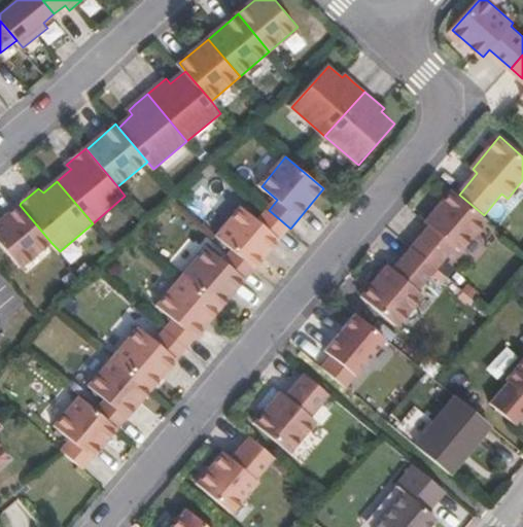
[(463,252),(489,220),(484,215),(459,195),(454,190),(428,222),(432,225),(414,249),(439,269),(457,247),(463,252)]
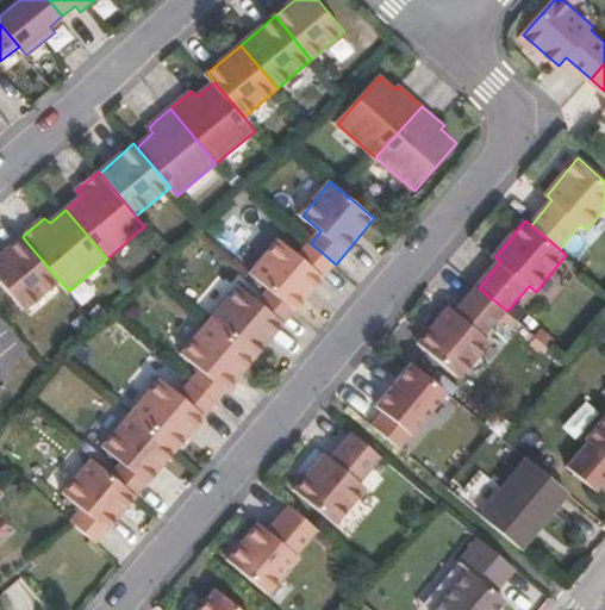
[(60,281),(23,237),(0,255),(0,278),(26,309),(60,281)]
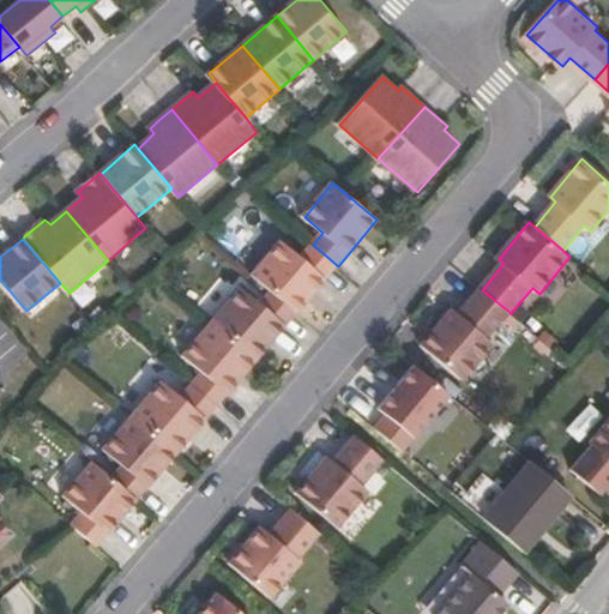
[(297,313),(338,266),(313,245),(302,258),(282,241),(253,276),(272,293),(297,313)]
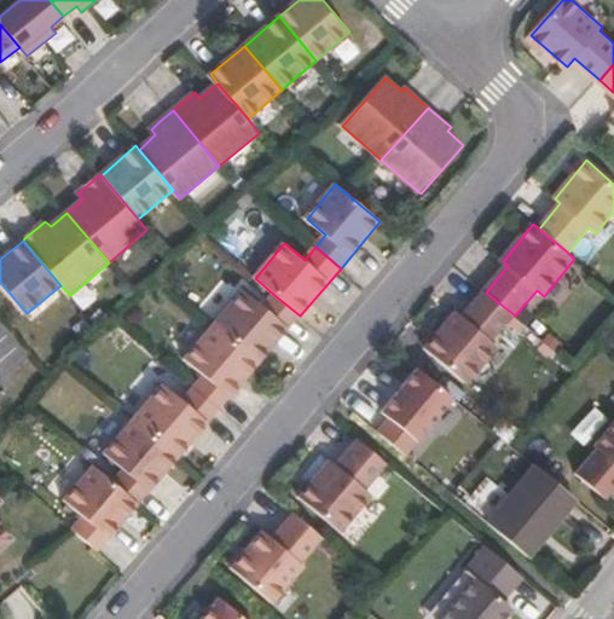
[(260,363),(300,316),(274,295),(264,307),(244,291),(215,325),(260,363)]
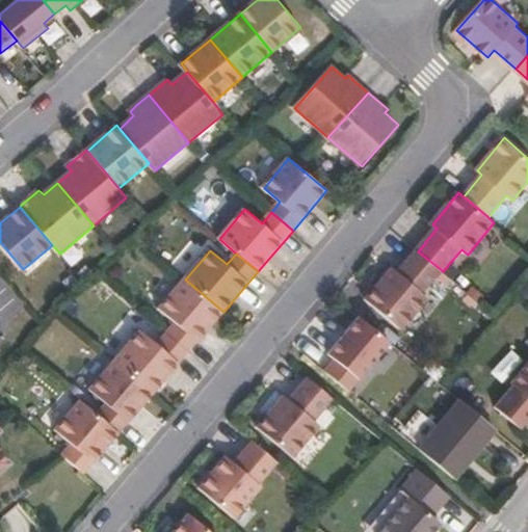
[(424,293),(443,271),(418,251),(400,272),(394,268),(368,299),(403,328),(430,298),(424,293)]
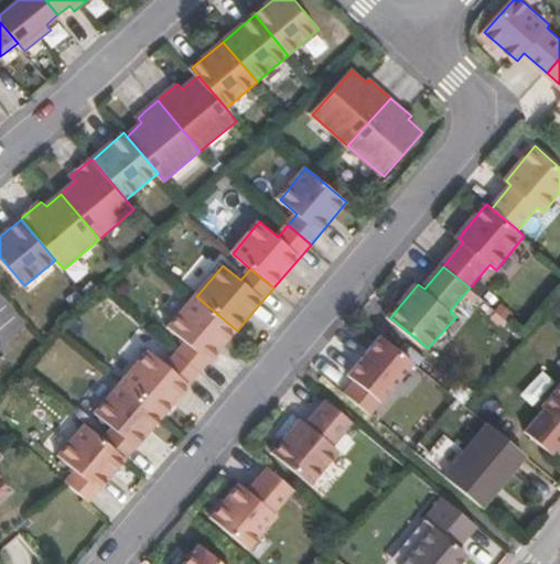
[(237,331),(196,296),(170,327),(186,343),(178,354),(201,373),(237,331)]
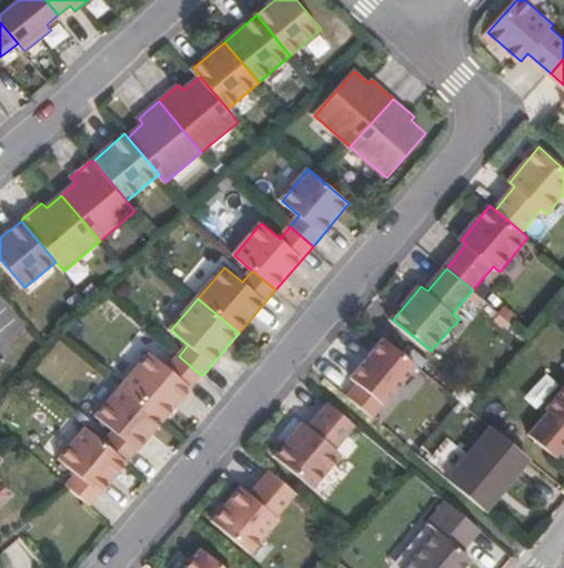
[(164,418),(202,376),(179,356),(168,368),(150,353),(123,384),(164,418)]
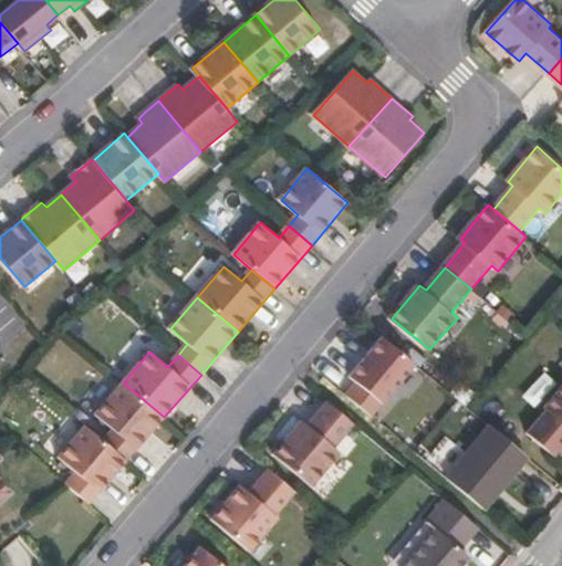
[(164,417),(123,383),(96,415),(114,430),(104,441),(126,461),(164,417)]
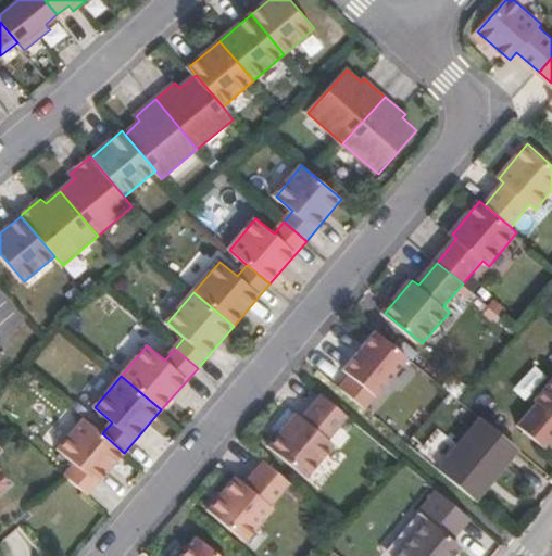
[(551,384),(539,401),(541,402),(522,426),(547,447),(551,441),(551,384)]
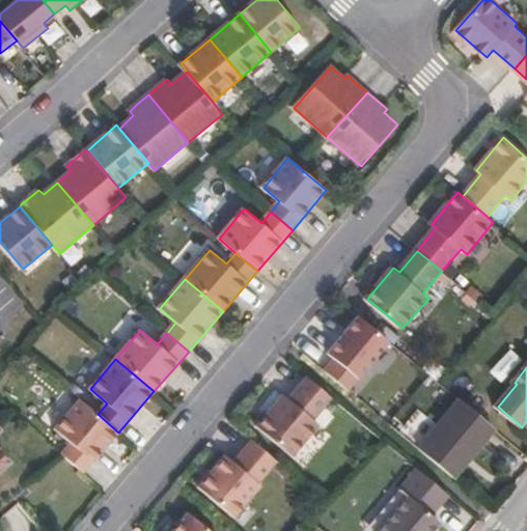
[(314,420),(333,397),(308,376),(289,399),(284,395),(258,426),(294,456),(321,424),(314,420)]
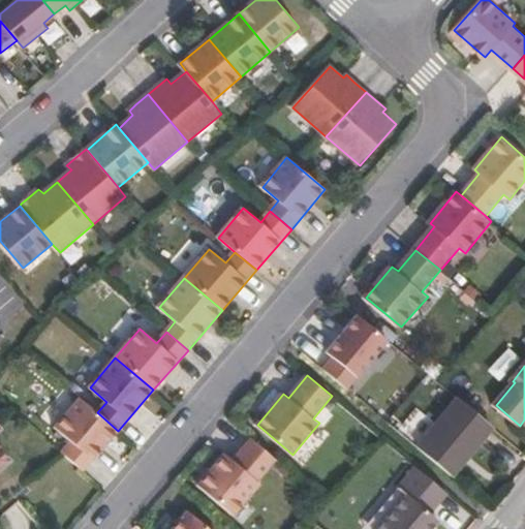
[(85,471),(118,431),(97,412),(81,398),(56,428),(72,441),(63,453),(85,471)]
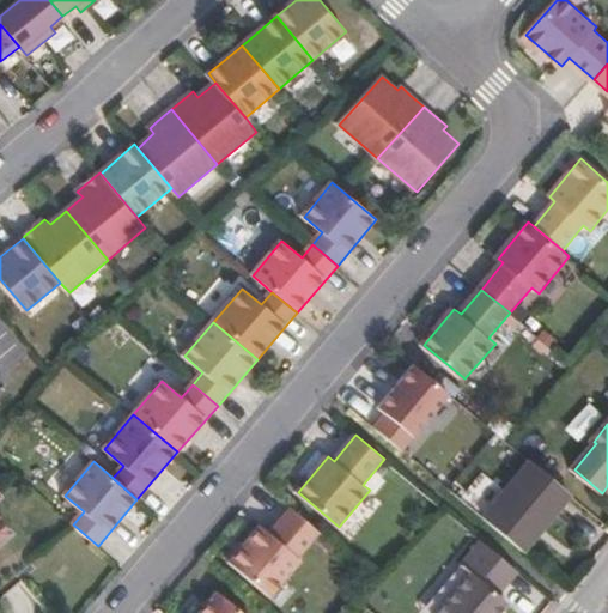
[(527,552),(575,496),(533,461),(486,517),(527,552)]
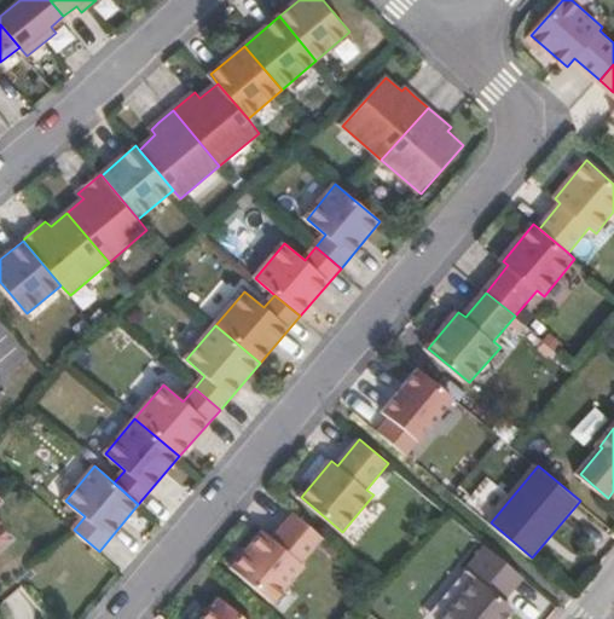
[(301,563),(324,538),(295,514),(273,539),(265,532),(232,568),(273,603),(305,566),(301,563)]
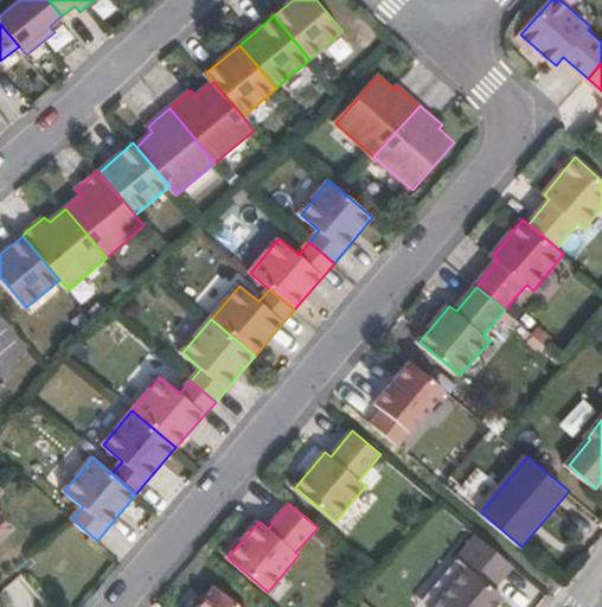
[(0,536),(10,529),(0,516),(0,536)]
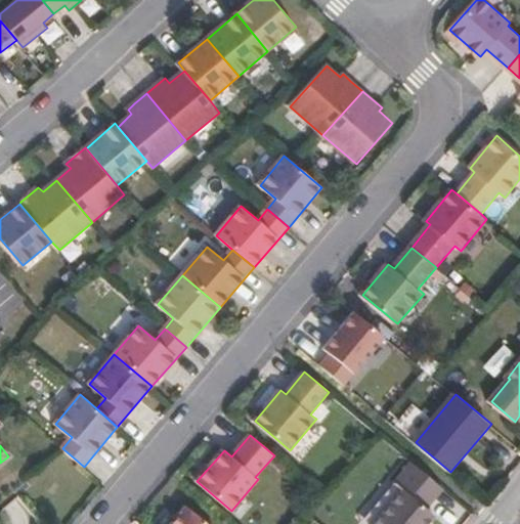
[(363,522),(365,523),(428,523),(435,516),(428,509),(444,489),(413,463),(363,522)]
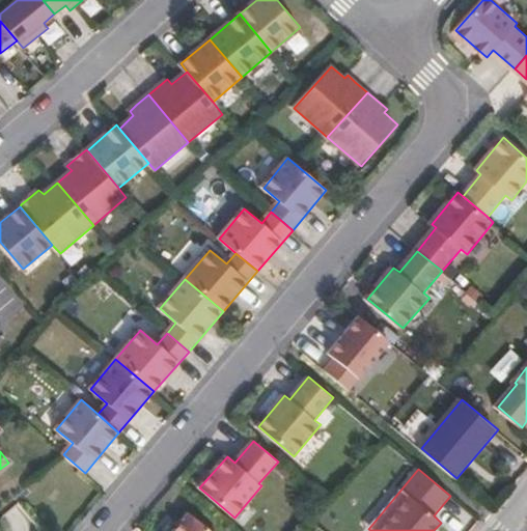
[(210,530),(190,513),(174,530),(210,530)]
